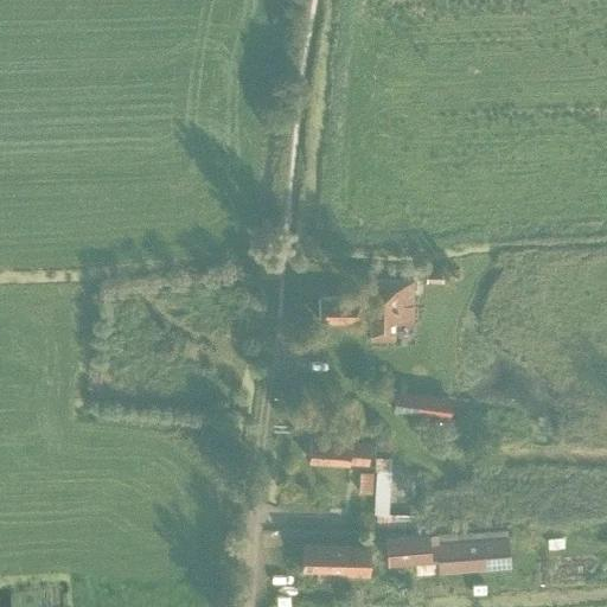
[(443,272),(427,272),(427,285),(443,285),(443,272)]
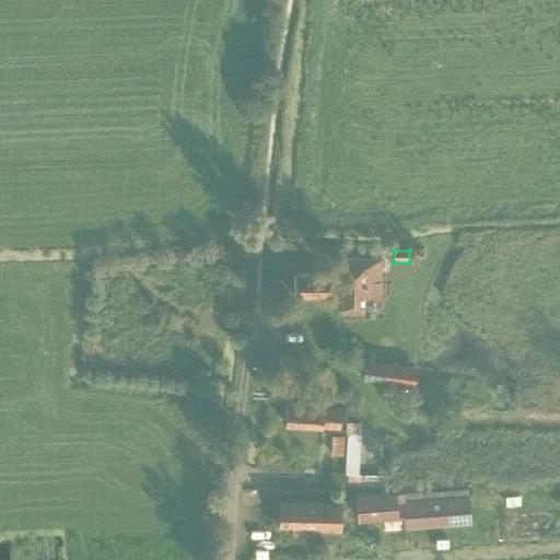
[(381,296),(381,257),(340,257),(340,277),(334,277),(334,272),(292,272),(292,296),(334,296),(334,295),(340,295),(340,314),(363,314),(363,296),(381,296)]
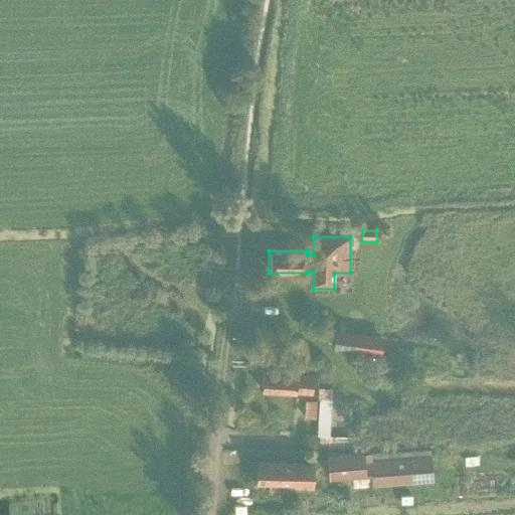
[(383,336),(335,330),(333,347),(381,353),(383,336)]
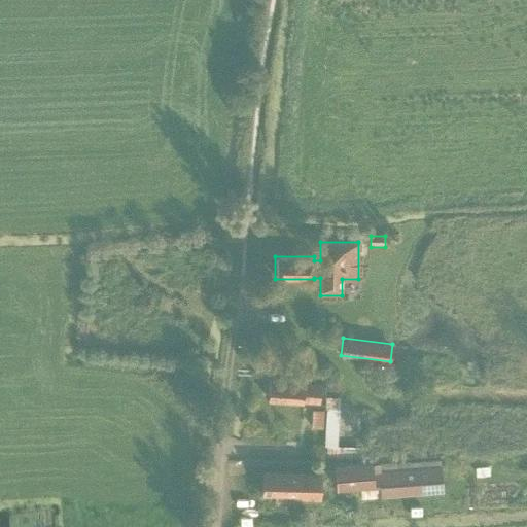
[(303,380),(304,380),(269,377),(267,397),(302,399),(318,400),(319,381),(303,380)]
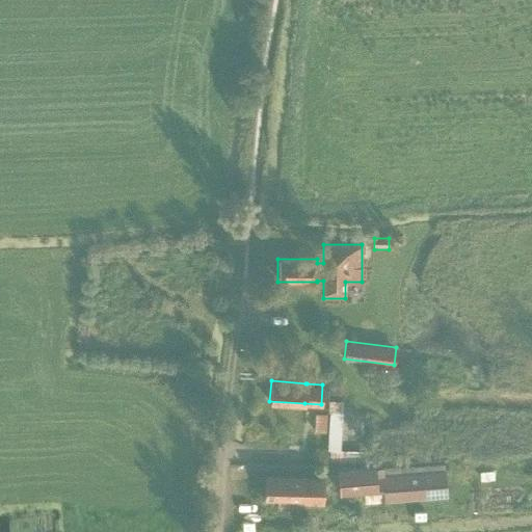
[(343,397),(328,397),(328,411),(327,450),(329,450),(328,461),(368,463),(369,451),(340,449),(343,397)]
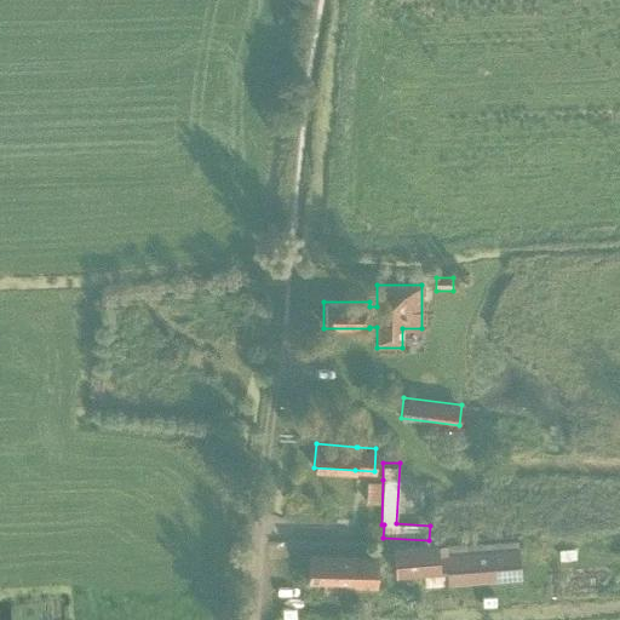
[(380,481),(367,481),(366,503),(379,503),(380,481)]
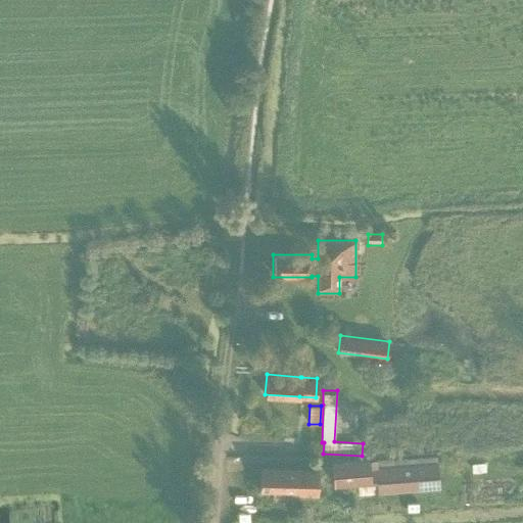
[(438,482),(436,462),(369,468),(368,460),(332,463),(333,484),(376,481),(377,487),(438,482)]
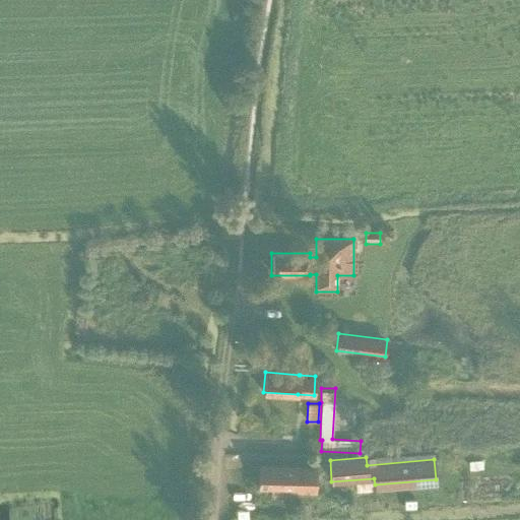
[(317,492),(317,467),(293,467),(258,465),(258,485),(293,485),(293,492),(317,492)]
